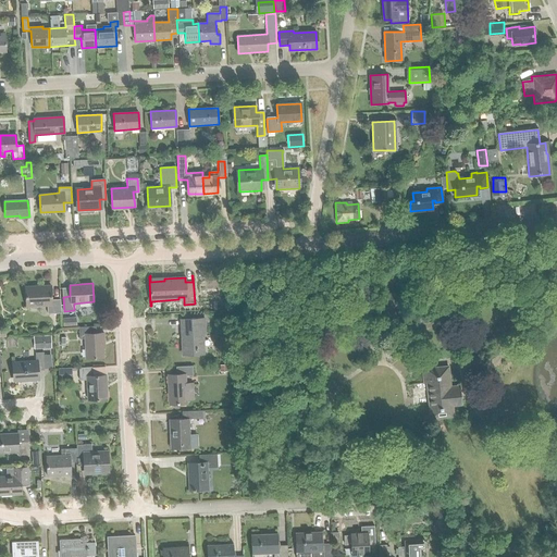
[(40,288),(25,288),(26,306),(47,305),(47,313),(61,313),(60,299),(51,299),(51,286),(40,286),(40,288)]
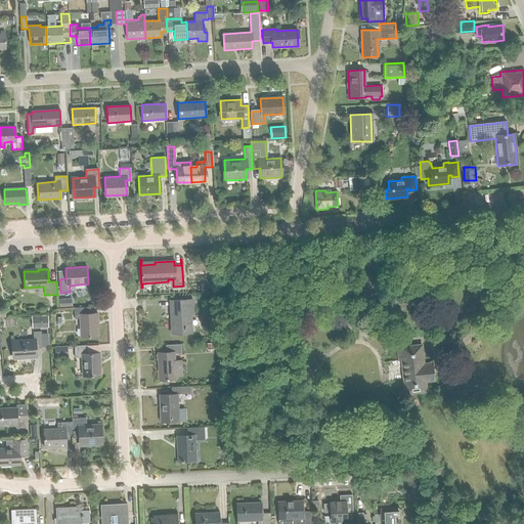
[(190,333),(189,315),(192,315),(192,299),(170,300),(172,334),(190,333)]
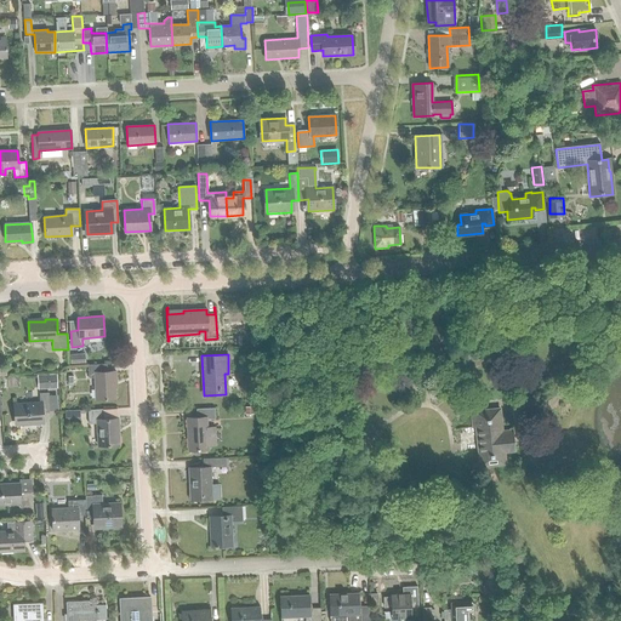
[(115,398),(114,383),(117,382),(115,371),(107,371),(107,364),(87,365),(89,379),(96,377),(97,399),(115,398)]
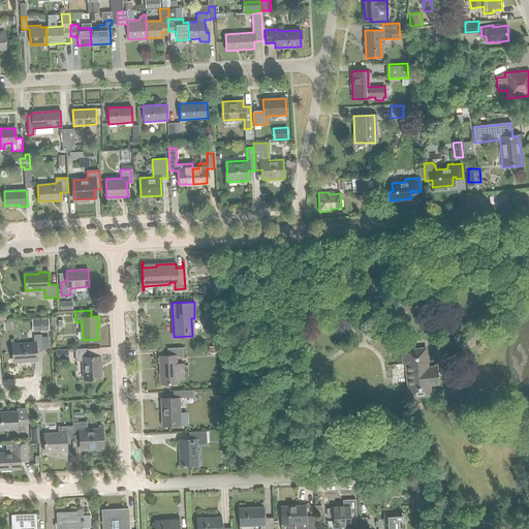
[(36,319),(36,331),(49,331),(49,319),(36,319)]
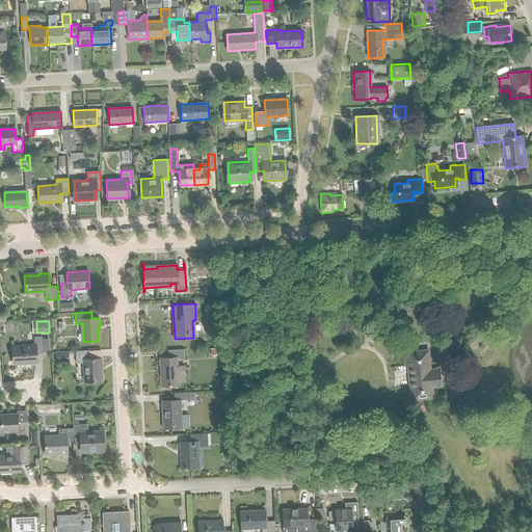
[(42,349),(42,353),(43,353),(42,337),(33,337),(34,345),(11,347),(12,364),(37,362),(36,349),(42,349)]
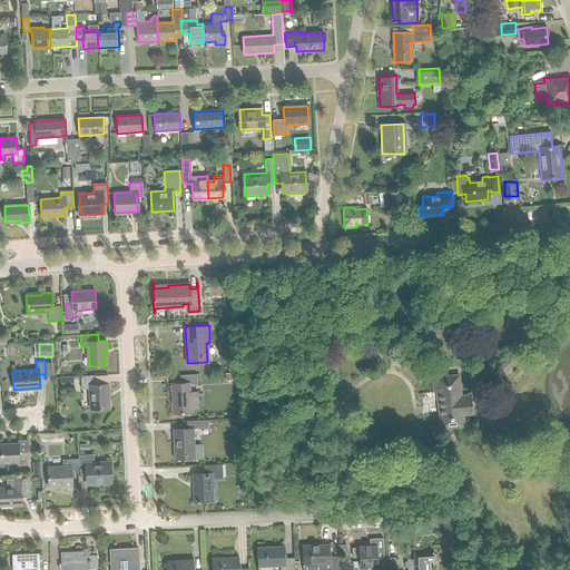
[(173,414),(190,413),(190,409),(198,409),(197,393),(189,393),(189,384),(197,384),(197,374),(180,375),(182,383),(172,383),(173,414)]
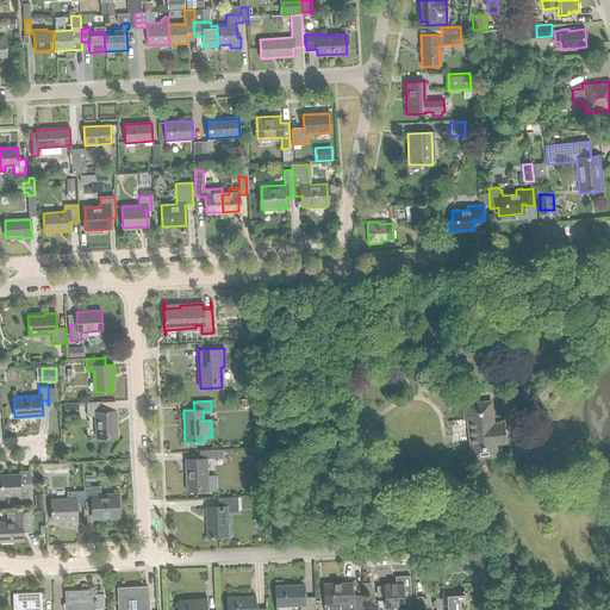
[(117,437),(116,411),(103,411),(101,402),(86,403),(87,416),(95,416),(97,439),(117,437)]
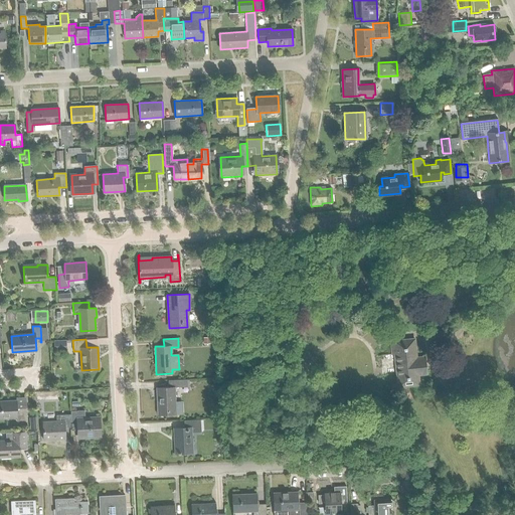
[(398,387),(419,385),(418,375),(426,374),(424,357),(416,357),(414,339),(391,342),(392,355),(395,354),(398,387)]
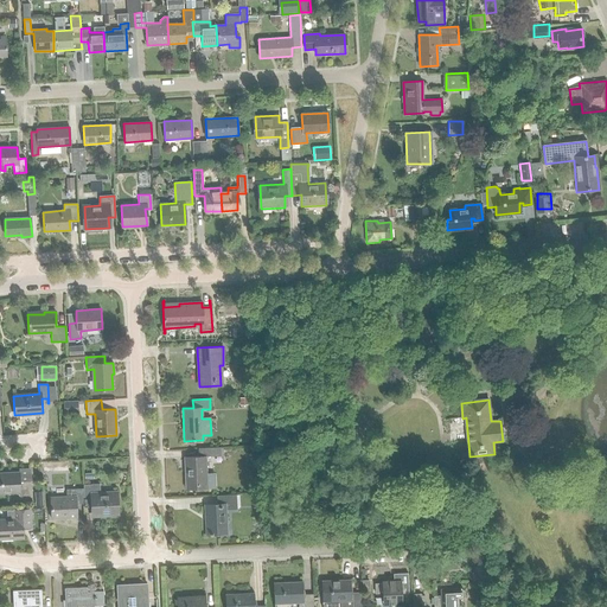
[(78,401),(64,402),(64,414),(78,413),(78,401)]
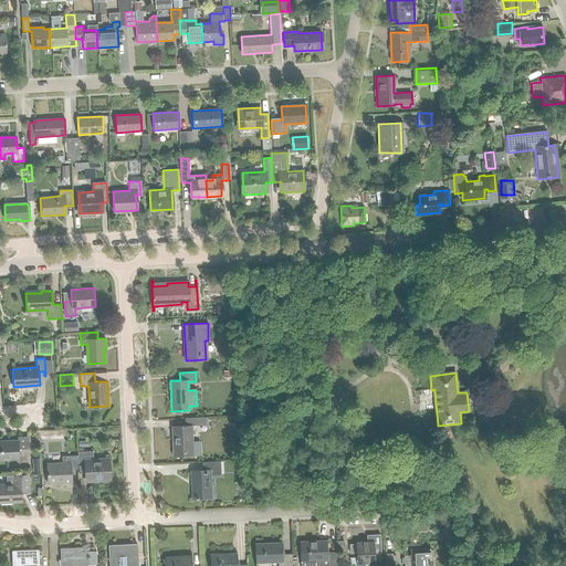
[(192,454),(190,426),(206,426),(205,417),(184,418),(185,426),(173,427),(174,456),(192,454)]
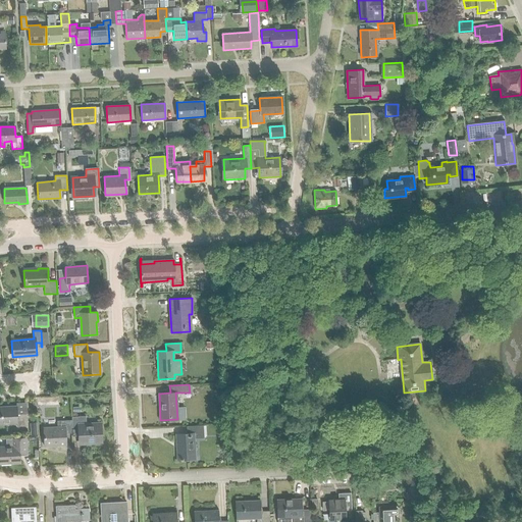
[(37,399),(38,407),(59,406),(59,397),(37,399)]
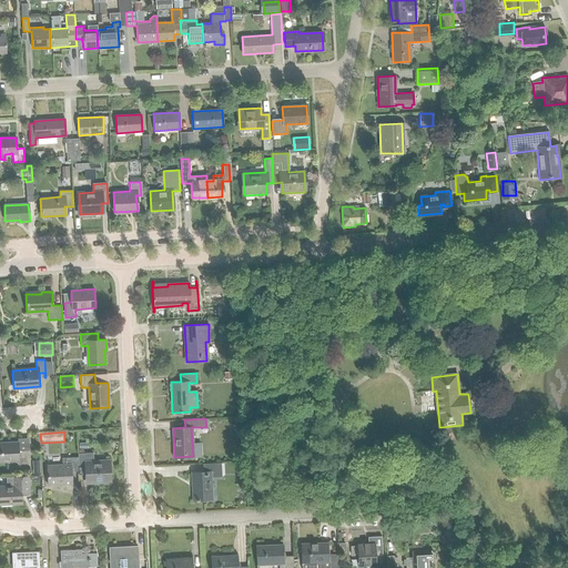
[(30,464),(29,450),(18,452),(18,442),(0,443),(0,462),(19,460),(19,464),(30,464)]
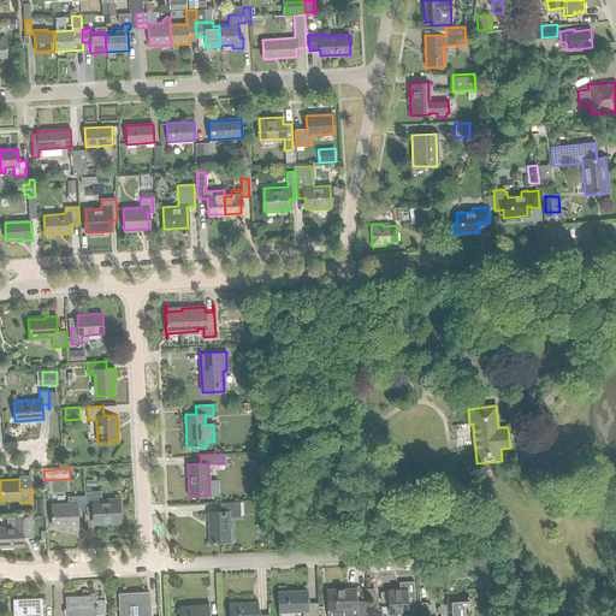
[(118,523),(117,498),(101,499),(101,491),(86,492),(87,510),(94,510),(95,525),(118,523)]
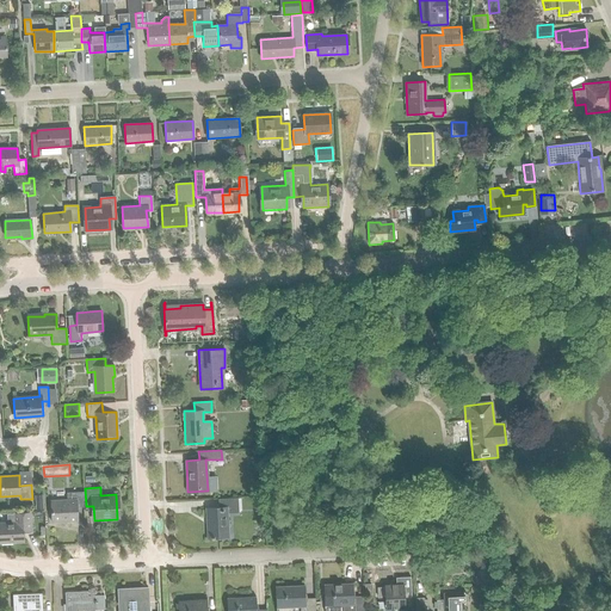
[(78,522),(78,507),(84,507),(84,492),(67,493),(67,500),(50,501),(51,523),(78,522)]
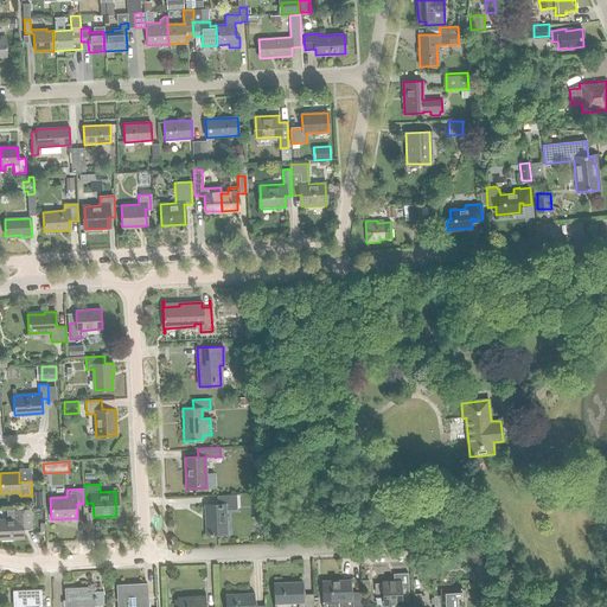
[(225,534),(224,511),(236,511),(235,496),(216,496),(217,505),(205,505),(206,535),(225,534)]
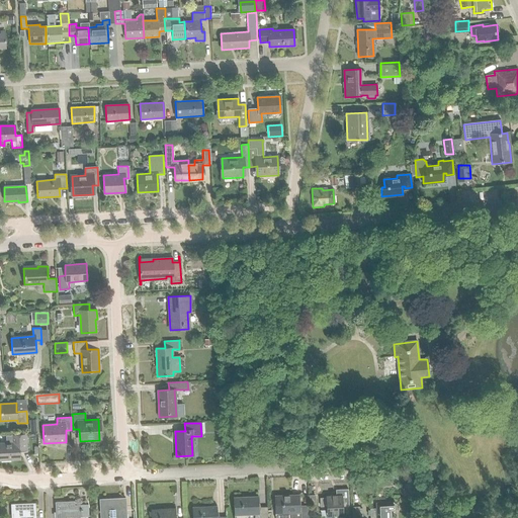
[(0,460),(20,459),(19,449),(26,449),(25,434),(12,435),(12,442),(0,443),(0,460)]
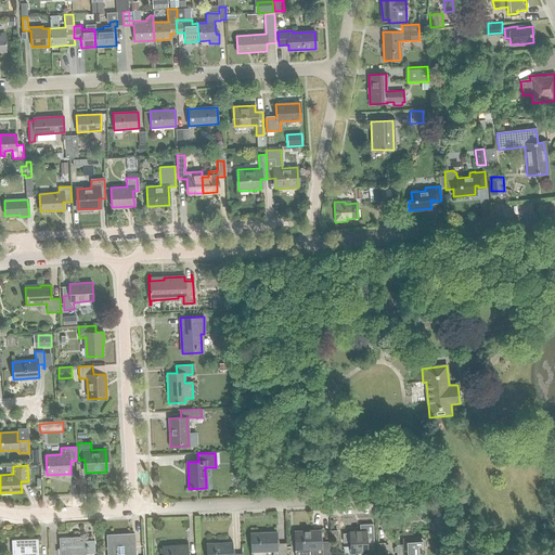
[(349,531),(349,533),(343,533),(343,543),(349,543),(350,554),(368,553),(366,543),(374,542),(373,526),(362,527),(363,531),(349,531)]
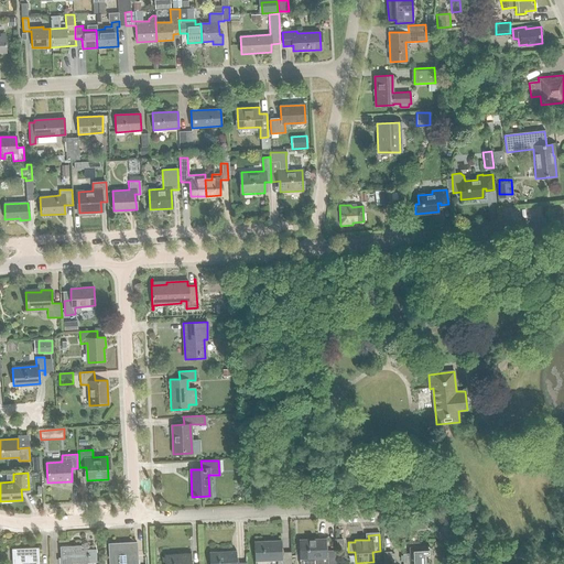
[(300,563),(336,563),(335,550),(326,550),(325,538),(299,539),(300,559),(300,563)]
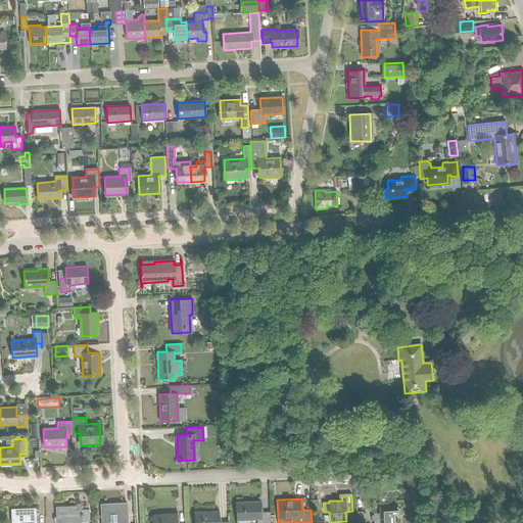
[(270,522),(269,512),(262,512),(260,501),(235,502),(236,520),(256,519),(256,522),(270,522)]
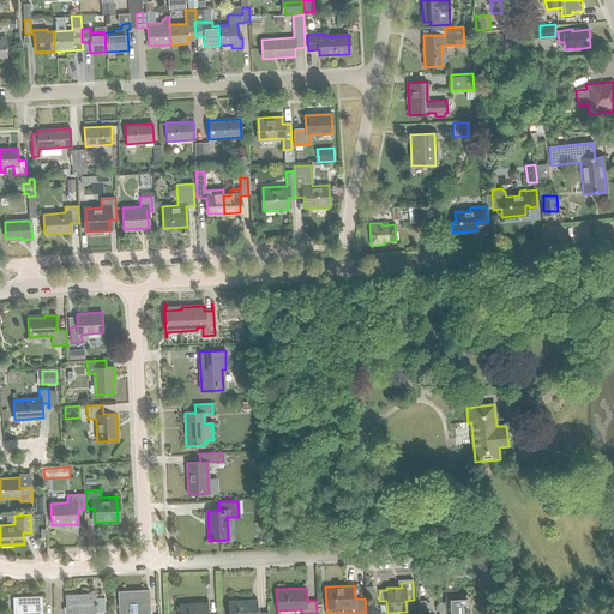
[(149,613),(149,590),(119,593),(119,613),(149,613)]
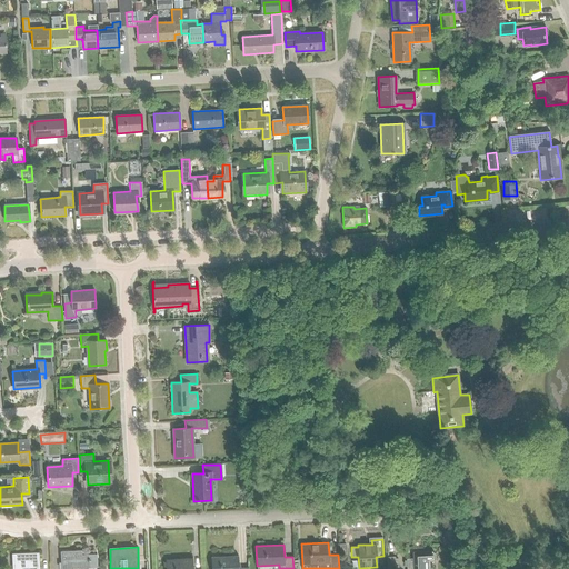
[(88,568),(98,567),(97,553),(82,555),(81,550),(60,551),(60,568),(73,568),(75,568),(81,568),(88,568)]
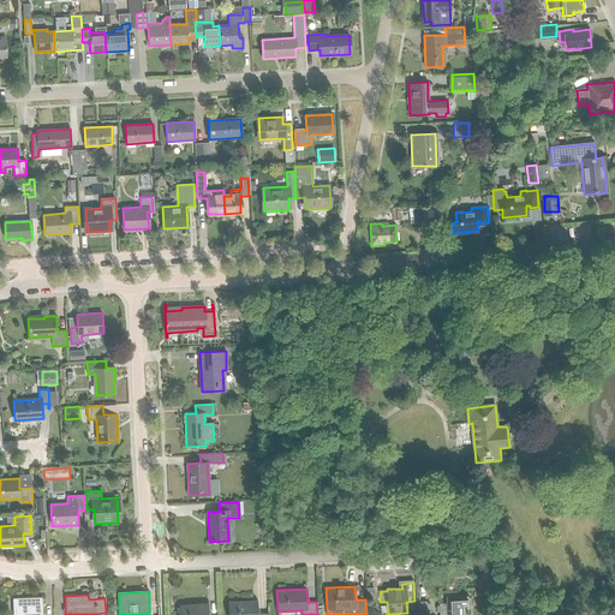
[(466,614),(466,607),(467,607),(470,604),(470,598),(466,596),(446,596),(447,603),(440,603),(440,614),(466,614)]
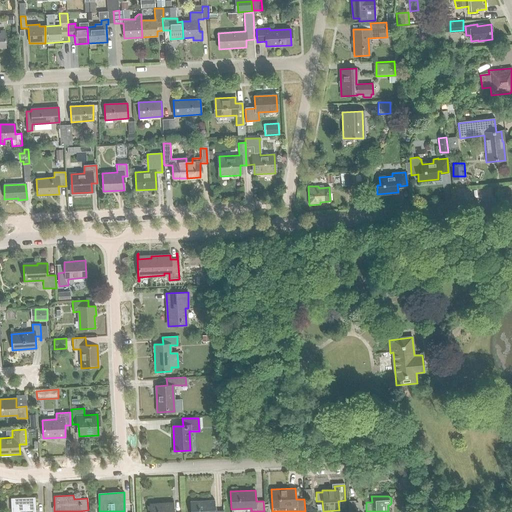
[(35,511),(35,497),(11,498),(11,511),(35,511)]
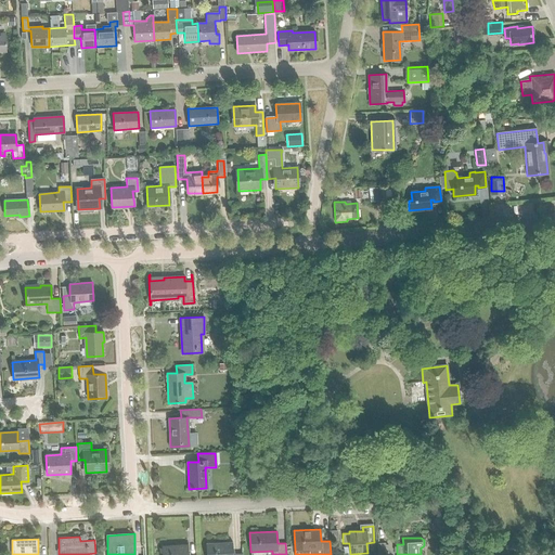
[(242,554),(242,553),(233,554),(232,542),(206,543),(206,554),(242,554)]
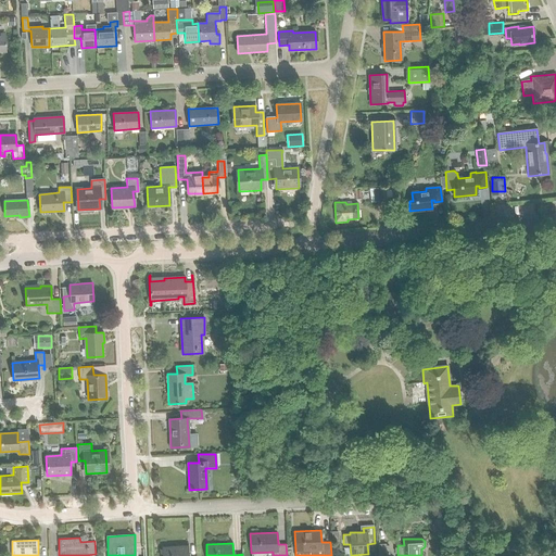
[(189,555),(188,545),(162,546),(162,555),(189,555)]
